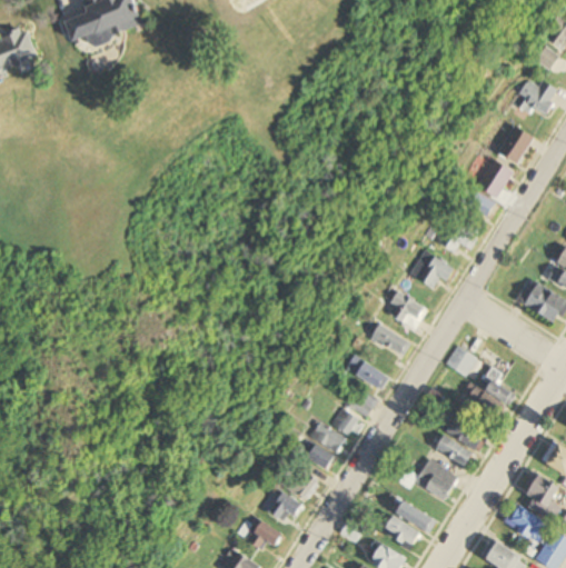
[(82,0),(90,21),(82,23),(89,43),(145,23),(136,0),(82,0)]
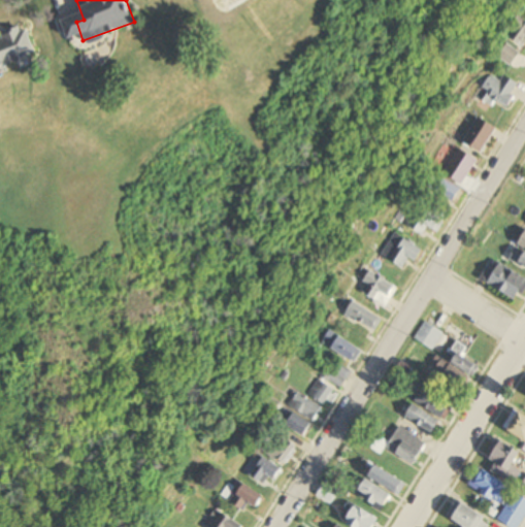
[(504,36),(522,45),(524,39),(524,20),(516,15),(504,36)]
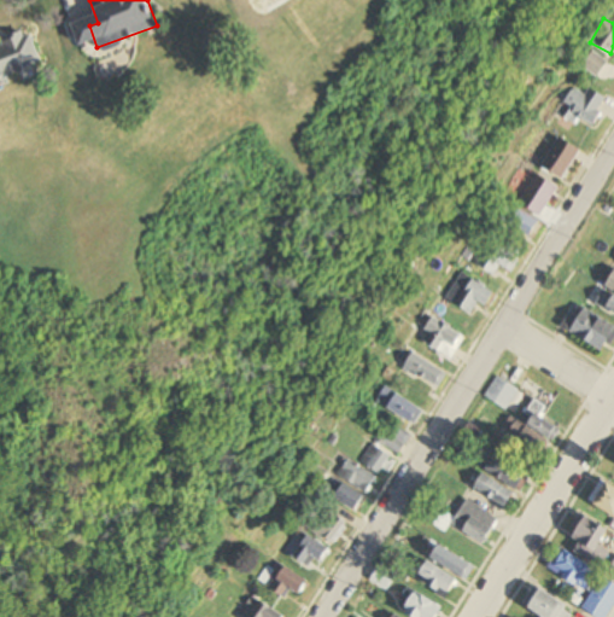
[(0,76),(40,62),(29,29),(0,39),(0,76)]
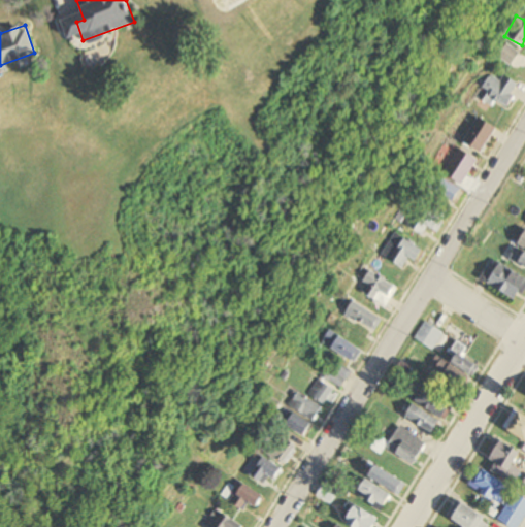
[(509,65),(518,53),(503,42),(494,55),(509,65)]
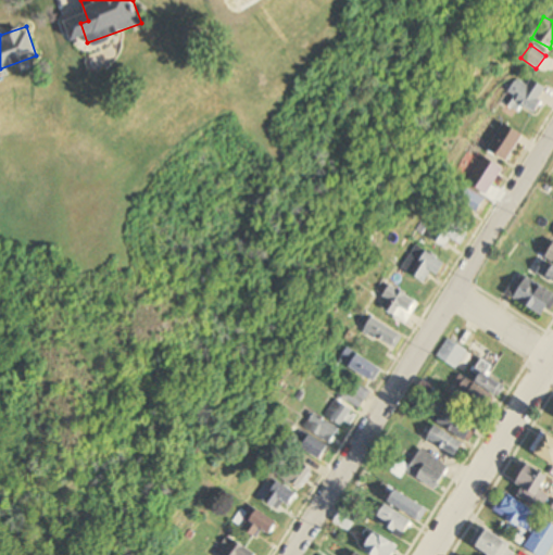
[(505,92),(516,98),(514,100),(532,112),(547,88),(530,77),(526,84),(515,77),(505,92)]
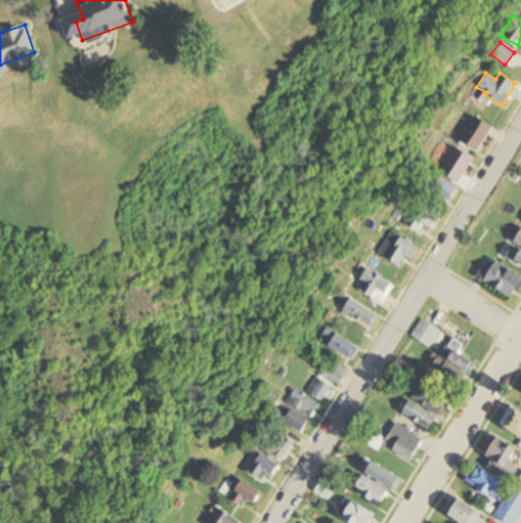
[(491,126),(473,115),(458,140),(475,151),(491,126)]
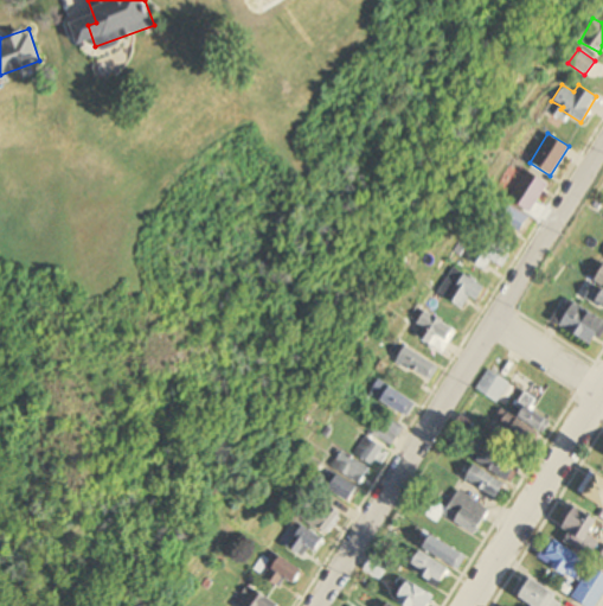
[(528,210),(546,184),(526,170),(508,196),(528,210)]
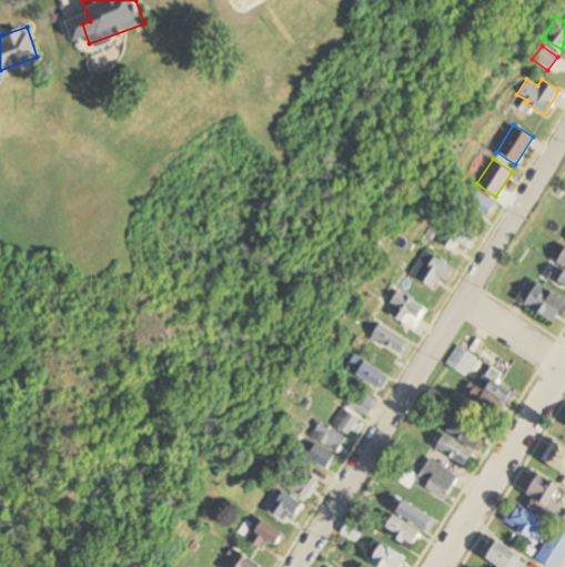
[(460,201),(487,219),(497,203),(470,185),(460,201)]
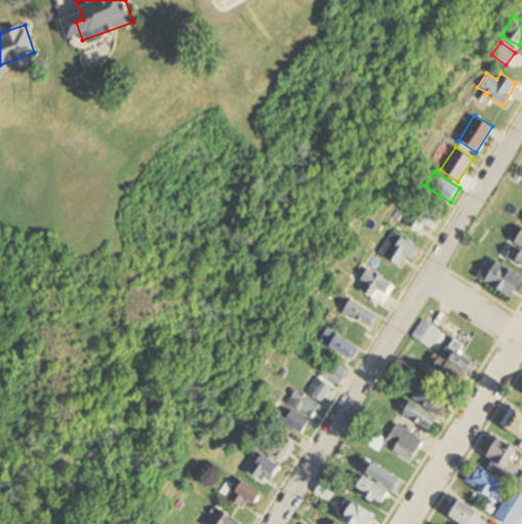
[(433,230),(441,222),(422,203),(404,222),(416,233),(426,224),(433,230)]
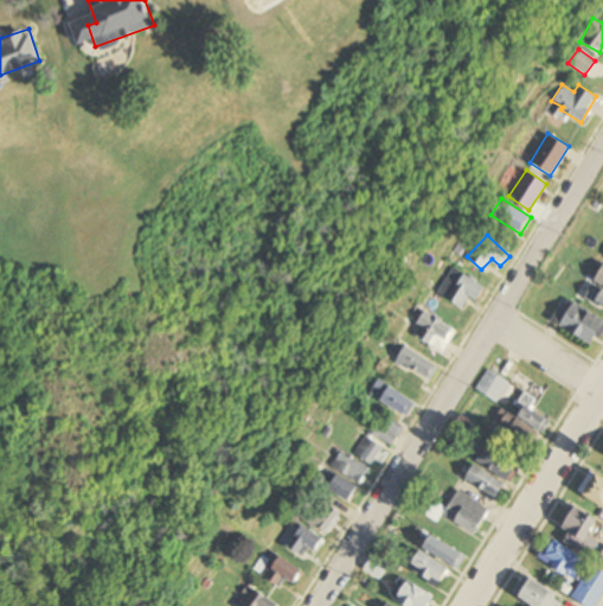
[(435,292),(462,308),(469,295),(478,300),(486,286),(451,265),(435,292)]
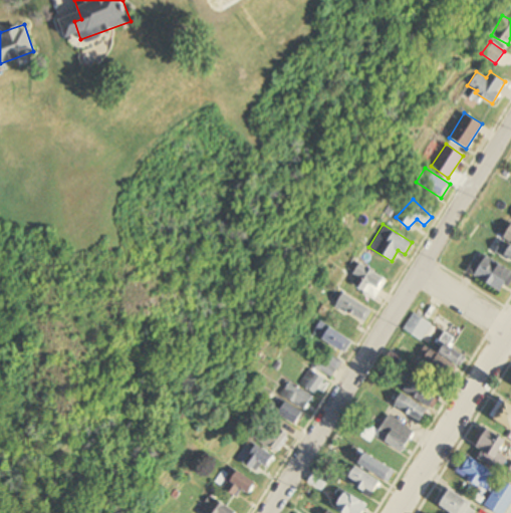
[(510,225),(507,224),(494,255),(510,261),(510,225)]
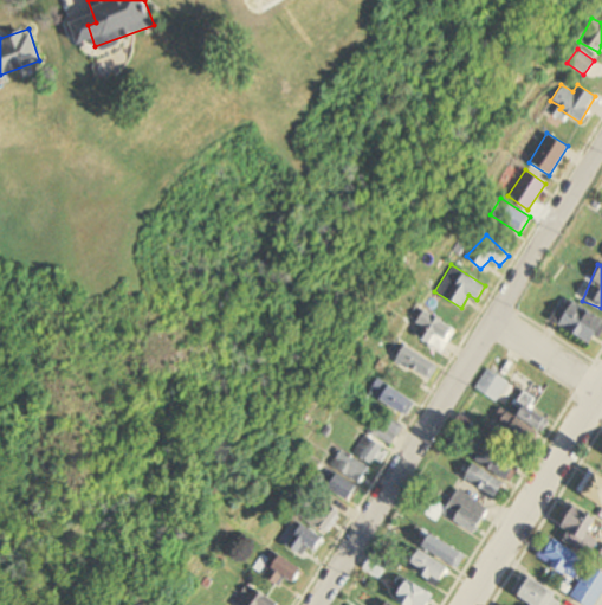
[(547,319),(590,346),(601,326),(601,320),(562,295),(547,319)]
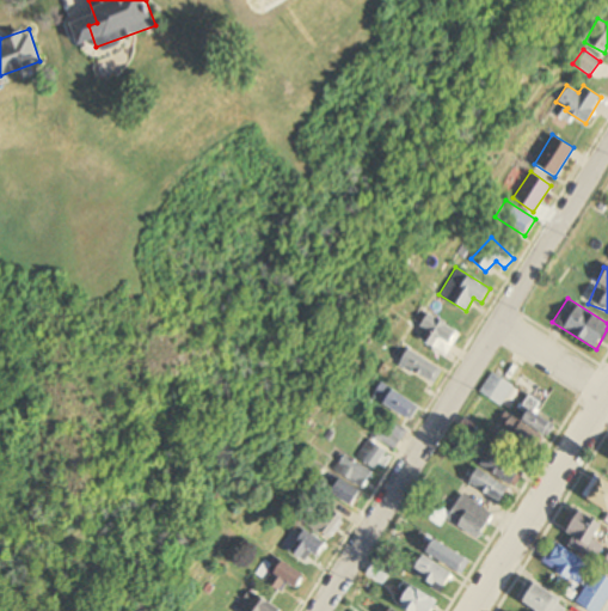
[(419,325),(425,330),(421,337),(447,355),(460,333),(428,312),(419,325)]
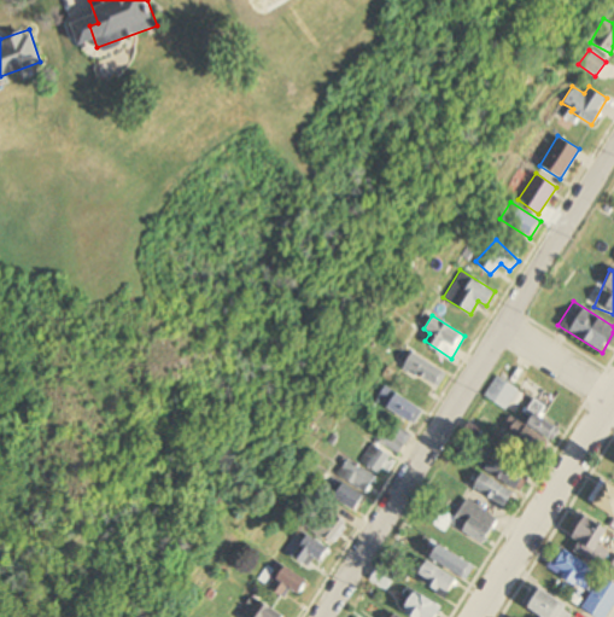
[(446,373),(413,350),(403,365),(437,388),(446,373)]
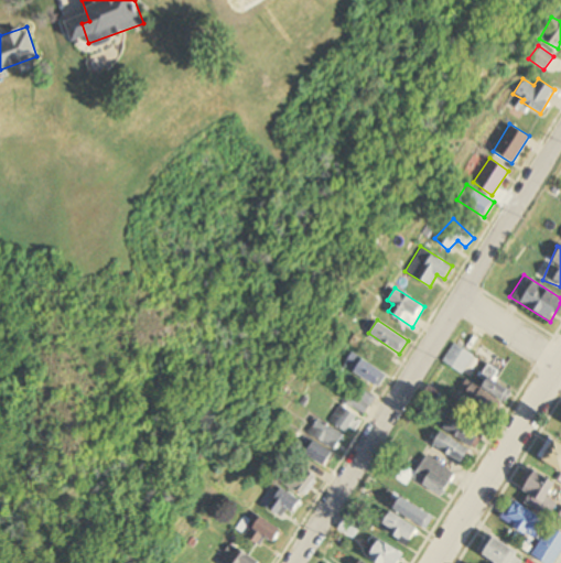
[(460,374),(472,356),(453,343),(440,359),(460,374)]
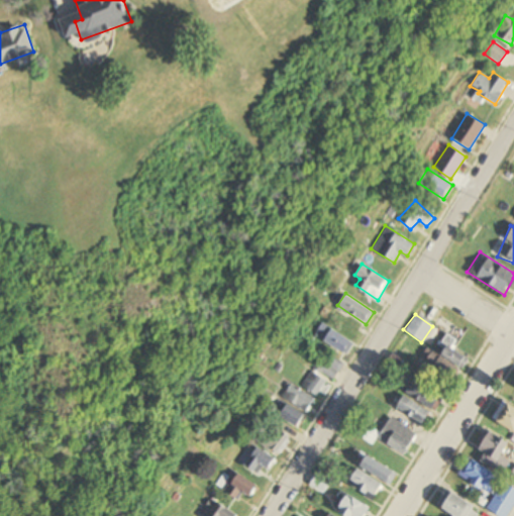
[(346,355),(354,344),(323,322),(315,333),(346,355)]
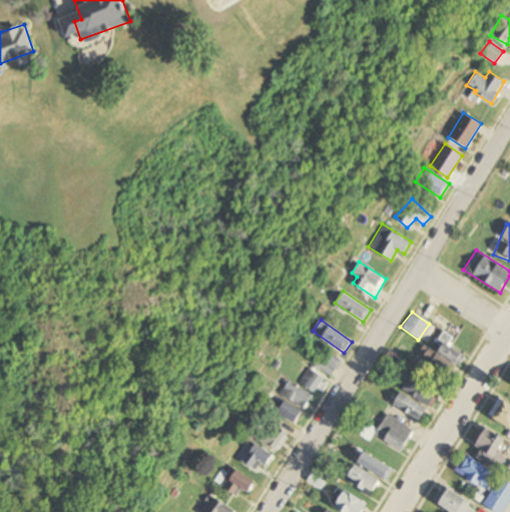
[(427,348),(416,367),(446,383),(462,352),(440,340),(439,342),(442,343),(437,353),(427,348)]
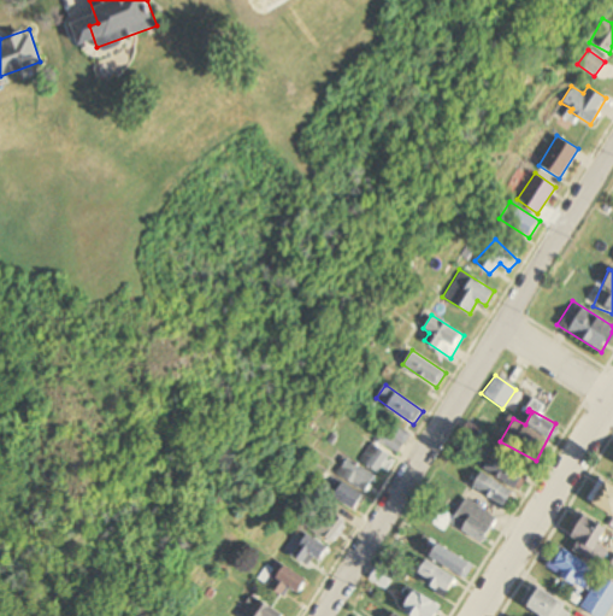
[(393,455),(407,436),(394,424),(384,436),(379,432),(373,439),(393,455)]
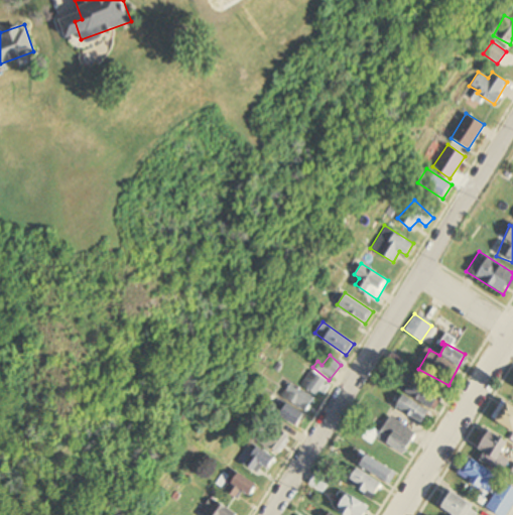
[(314,395),(325,380),(309,370),(299,384),(314,395)]
